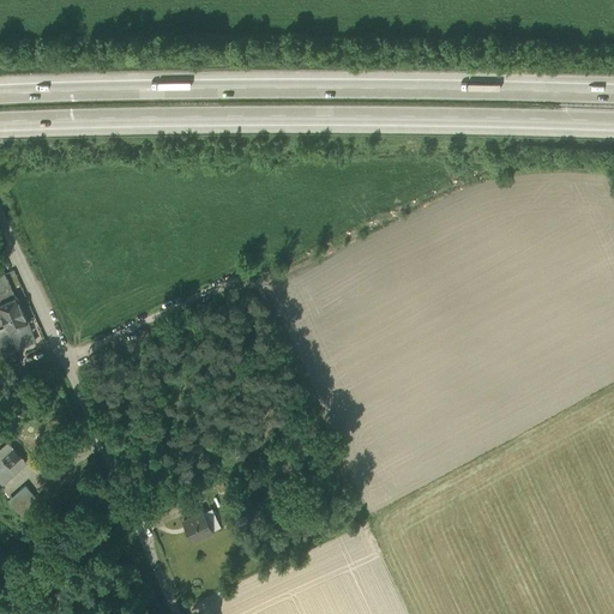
[(16,299),(5,275),(0,276),(0,298),(2,305),(16,299)]
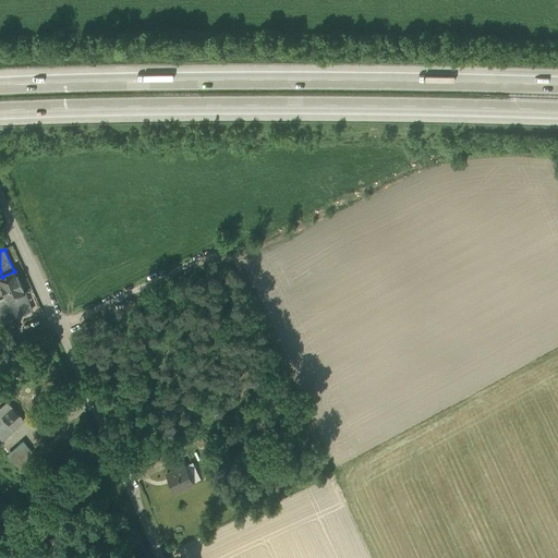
[(25,292),(15,270),(14,271),(2,277),(0,277),(0,324),(32,310),(27,301),(24,293),(25,292)]
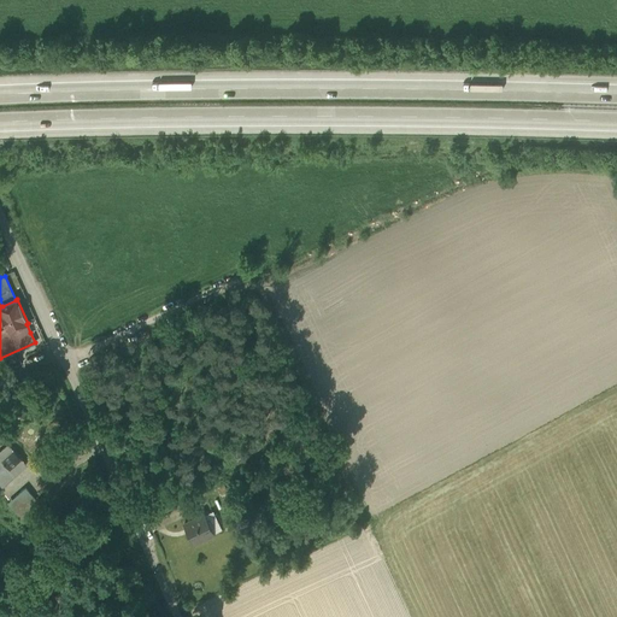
[(7,446),(0,452),(0,485),(1,487),(15,475),(25,465),(19,460),(17,463),(10,454),(12,452),(7,446)]
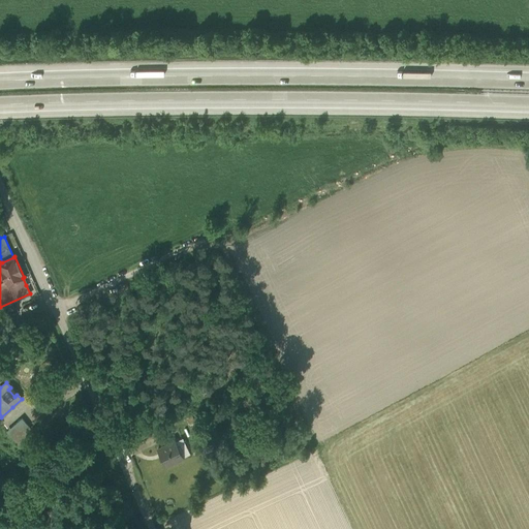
[(22,418),(12,427),(21,435),(22,435),(25,438),(33,432),(22,418)]
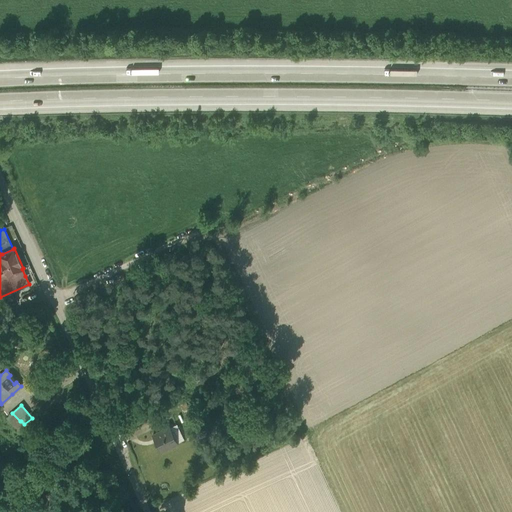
[(20,428),(24,424),(21,421),(20,421),(12,413),(10,415),(20,428)]
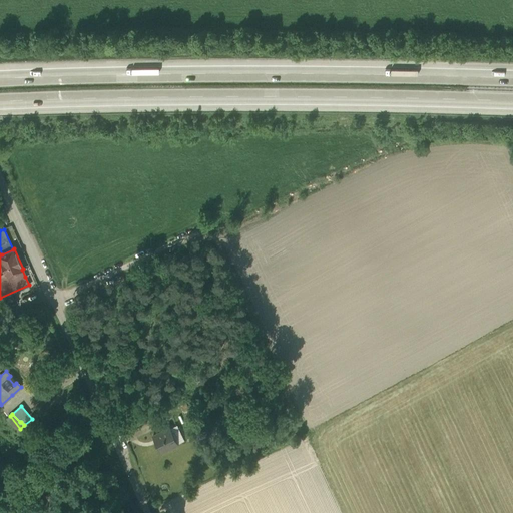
[(176,425),(152,437),(160,452),(183,440),(176,425)]
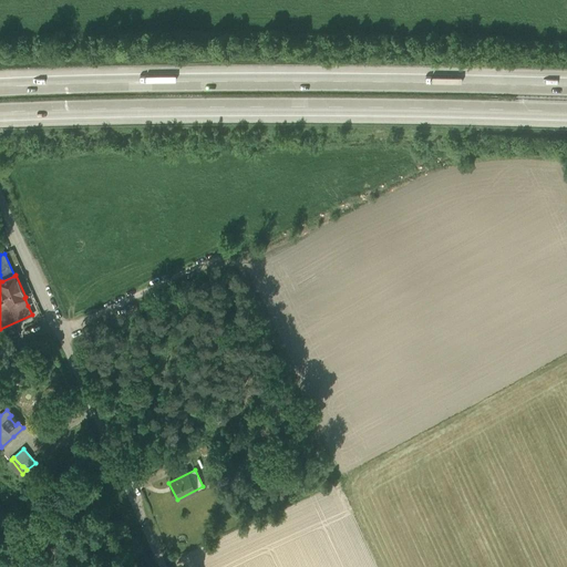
All buildings are outlined.
